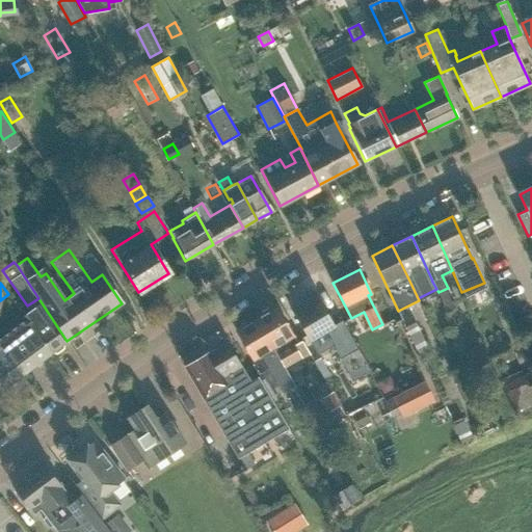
[(448,288),(439,292),(444,304),(445,307),(454,301),(448,288)]
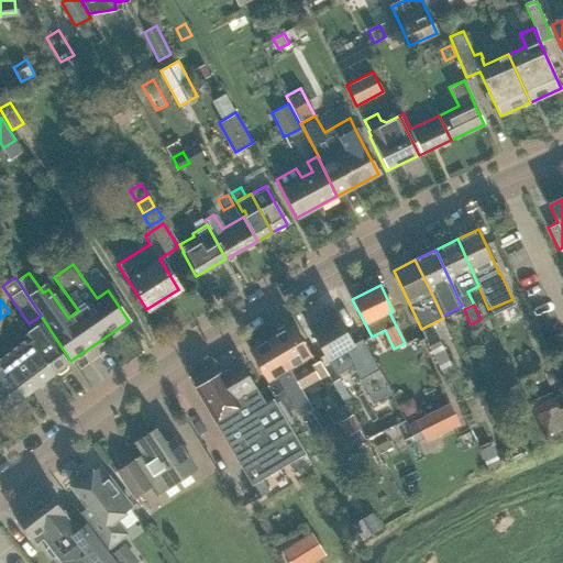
[(334,310),(308,326),(328,360),(339,353),(346,365),(350,362),(360,379),(378,368),(362,337),(361,338),(362,339),(354,344),(334,310)]
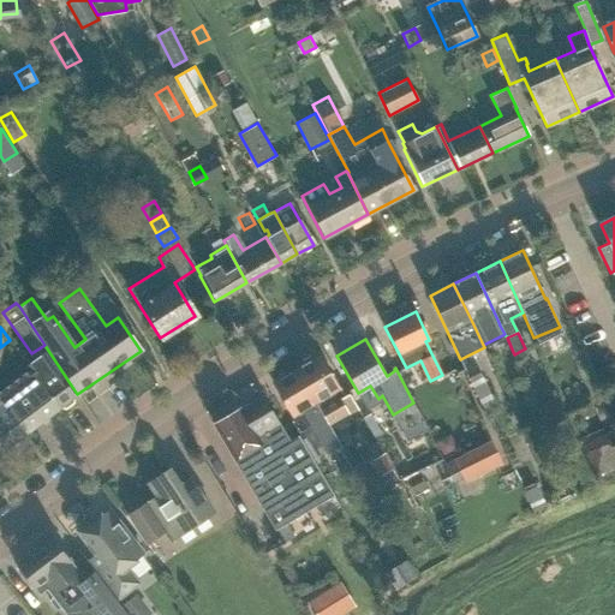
[(30,369),(59,407),(60,407),(64,407),(73,400),(73,396),(75,395),(58,372),(59,372),(45,352),(29,363),(33,368),(30,369)]
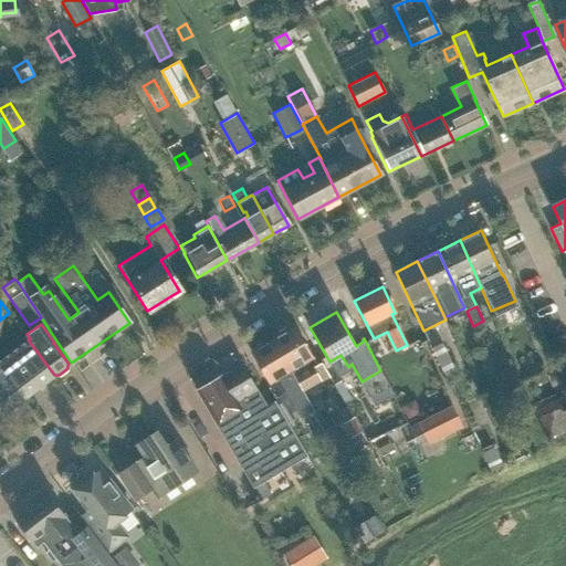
[(294,326),(272,339),(303,391),(329,376),(322,363),(320,365),(314,355),(311,357),(305,348),(306,347),(294,326)]
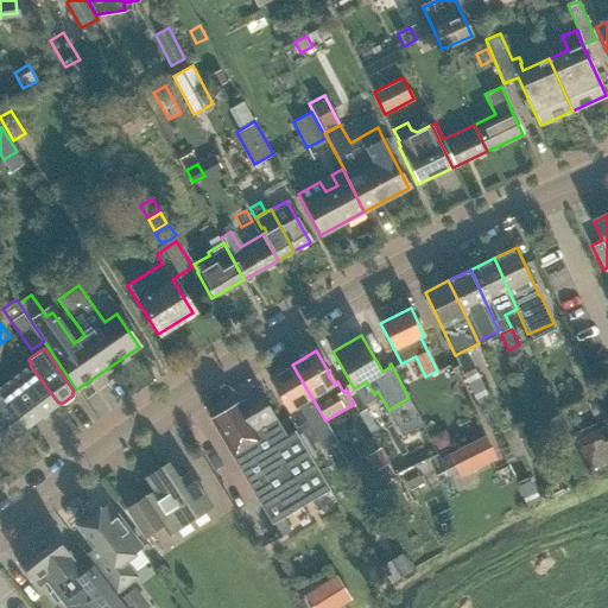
[(30,365),(0,387),(0,401),(5,407),(12,403),(29,425),(58,403),(30,365)]
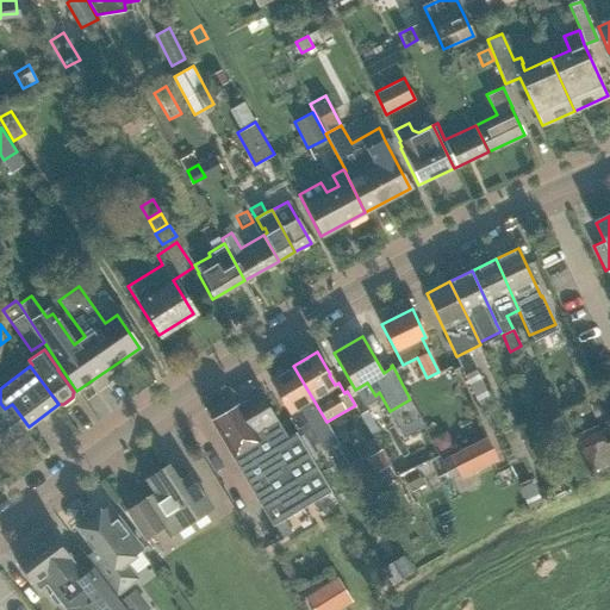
[(338,443),(327,422),(293,366),(271,378),(291,412),(300,406),(325,450),(338,443)]
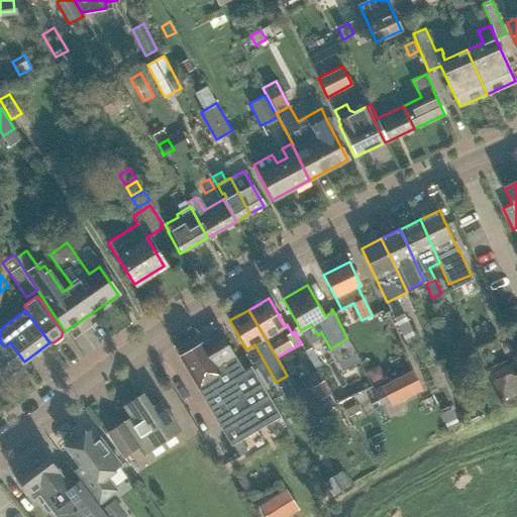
[(404,313),(395,317),(401,329),(407,343),(416,338),(404,313)]
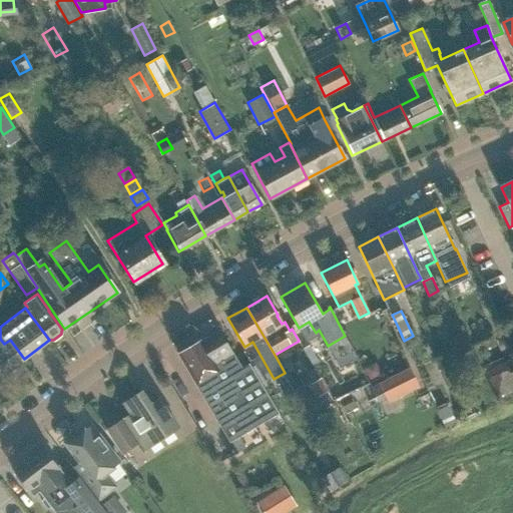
[(200,340),(177,353),(213,413),(231,442),(279,414),(253,371),(249,363),(247,364),(225,327),(219,331),(218,331),(201,341),(200,340)]
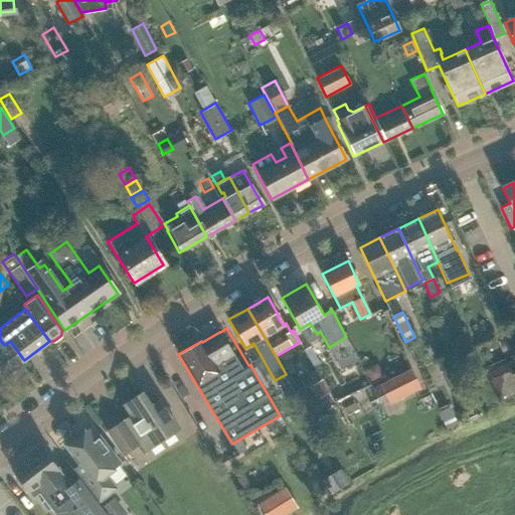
[(468,331),(451,339),(460,357),(477,349),(468,331)]
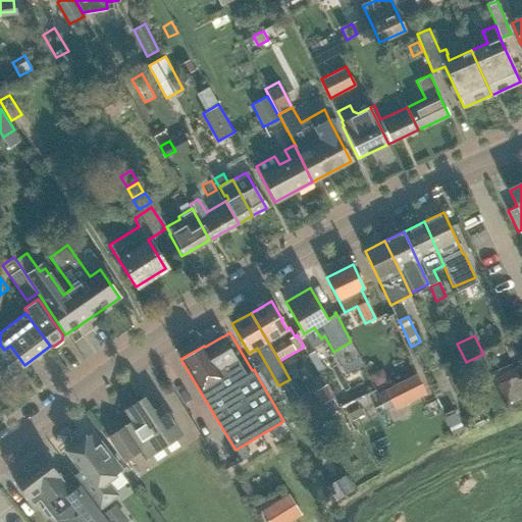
[(351,342),(333,352),(347,372),(364,362),(351,342)]
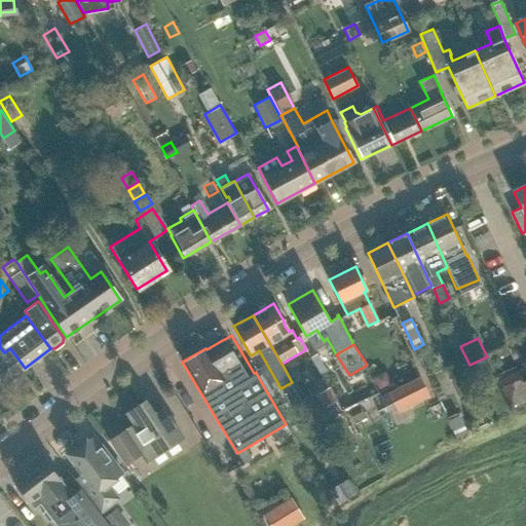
[(0,386),(25,368),(10,348),(4,352),(0,347),(0,386)]
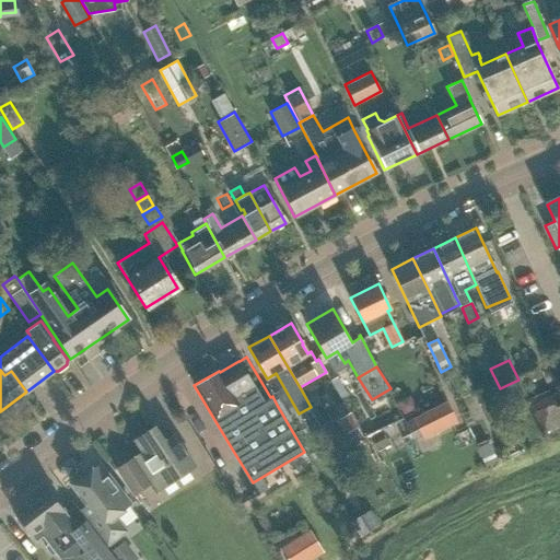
[(548,389),(526,398),(541,433),(559,424),(559,404),(556,407),(548,389)]
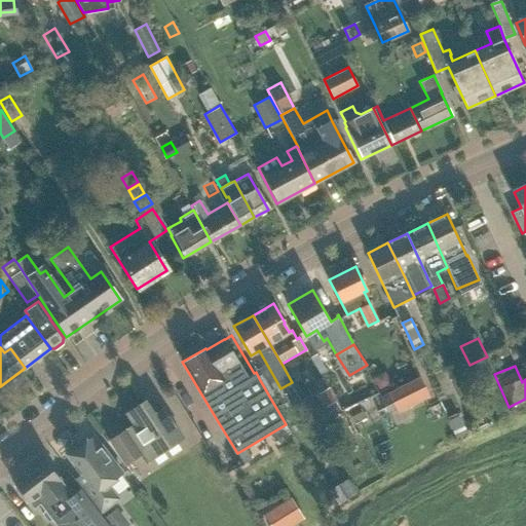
[(382,373),(374,377),(379,388),(390,382),(386,374),(382,373)]
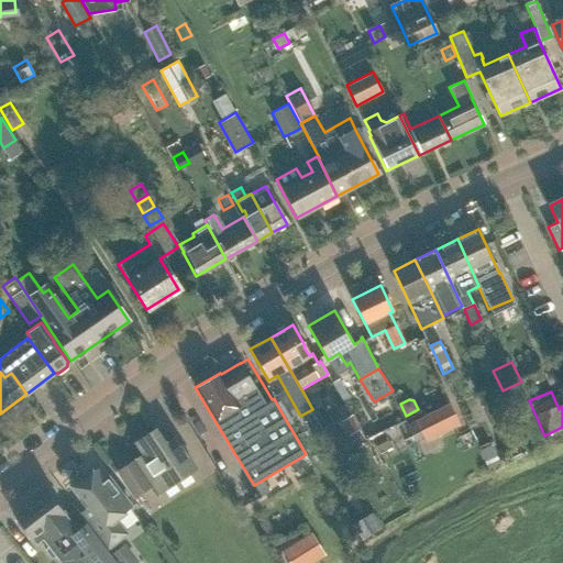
[(449,405),(407,424),(412,435),(422,431),(427,439),(457,423),(449,405)]
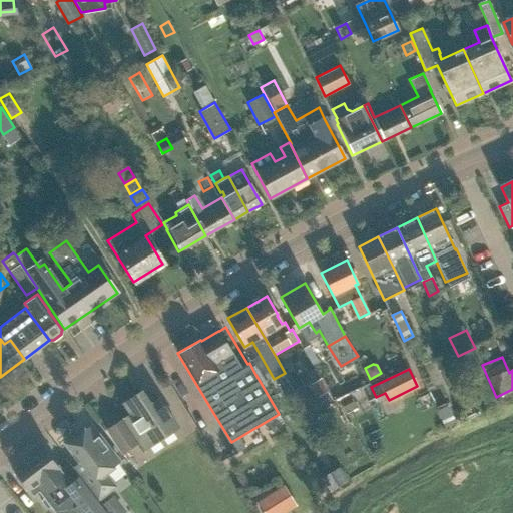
[(330,390),(322,377),(311,384),(318,397),(330,390)]
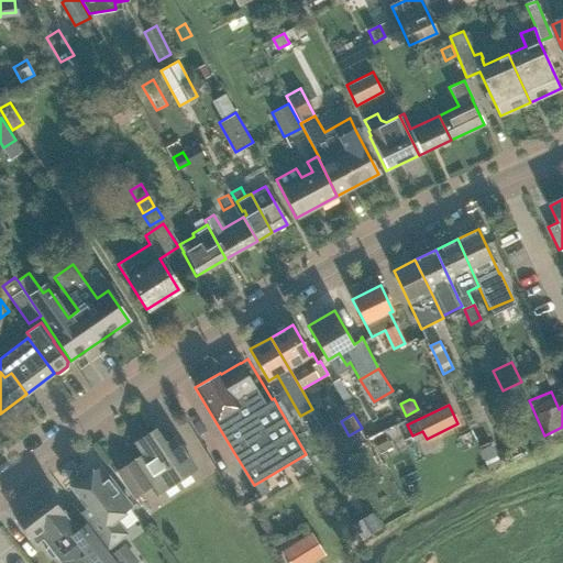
[(134,461),(118,472),(134,498),(152,486),(157,494),(196,467),(179,444),(170,450),(155,429),(135,443),(143,454),(134,461)]
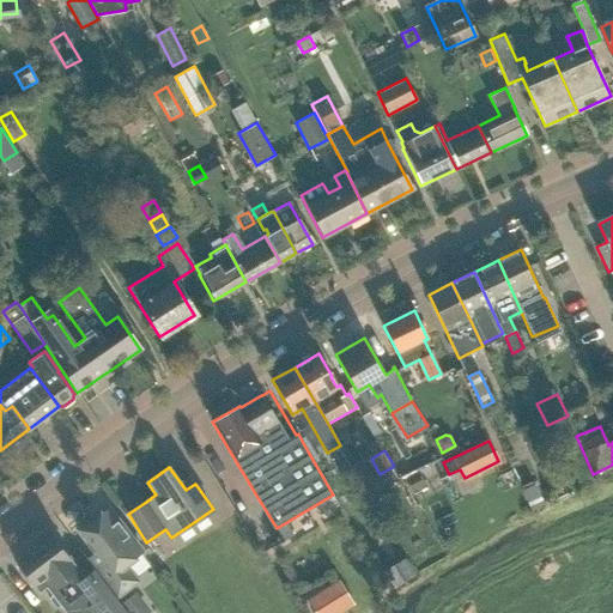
[(423,479),(410,485),(414,493),(428,486),(423,479)]
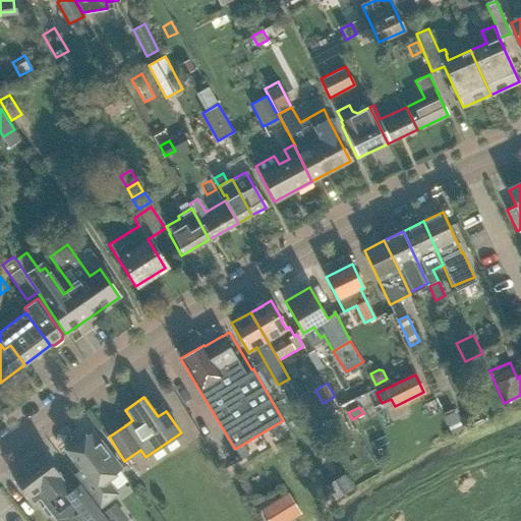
[(455,411),(444,416),(452,433),(463,428),(455,411)]
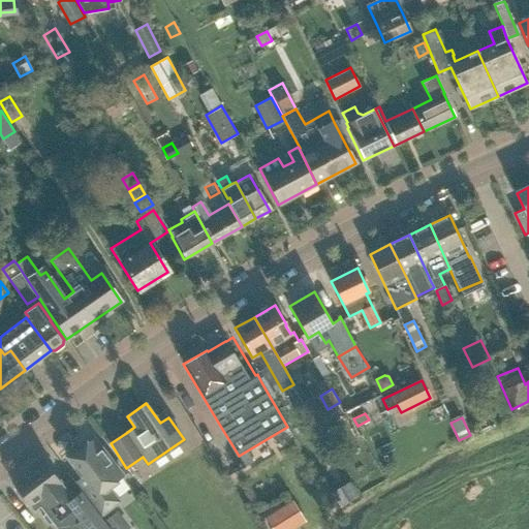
[(74,483),(83,494),(90,503),(100,516),(119,501),(109,489),(123,476),(93,437),(67,458),(82,476),(74,483)]
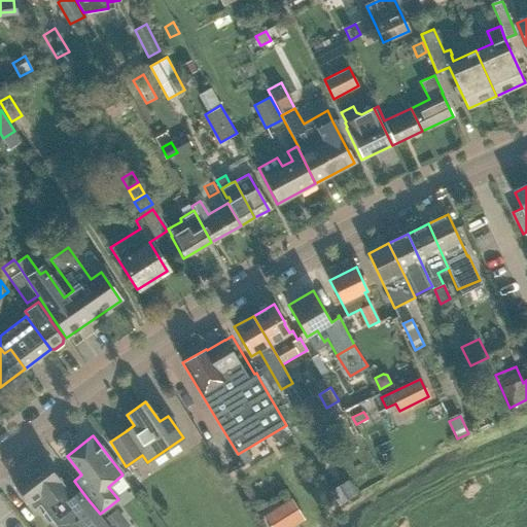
[(109,526),(90,501),(82,492),(73,498),(46,462),(14,486),(33,511),(39,505),(55,526),(109,526)]
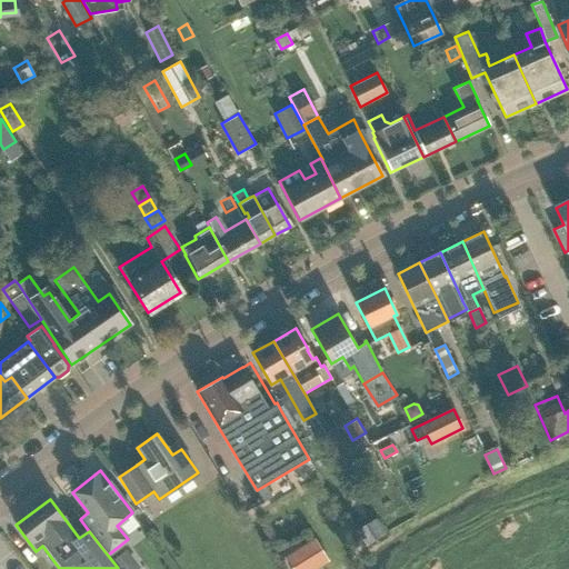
[(376,518),(357,530),(366,545),(386,532),(376,518)]
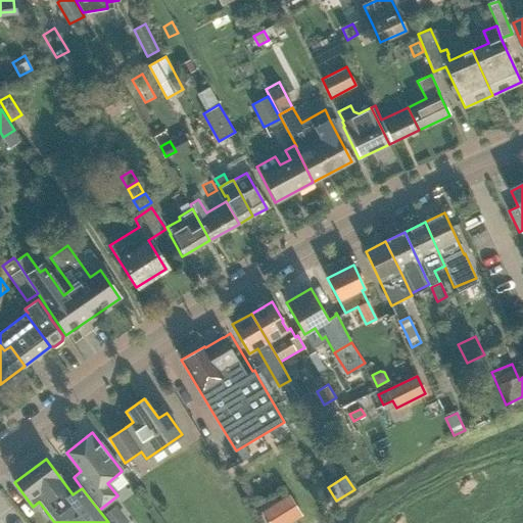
[(289,493),(260,511),(268,522),(290,522),(303,516),(289,493)]
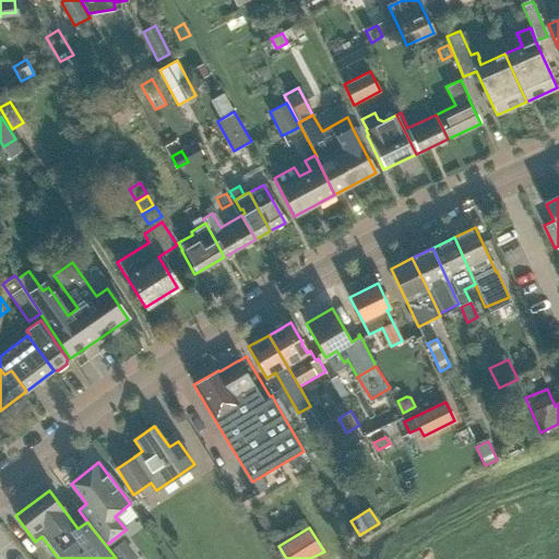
[(125,539),(110,550),(116,558),(135,558),(138,558),(125,539)]
